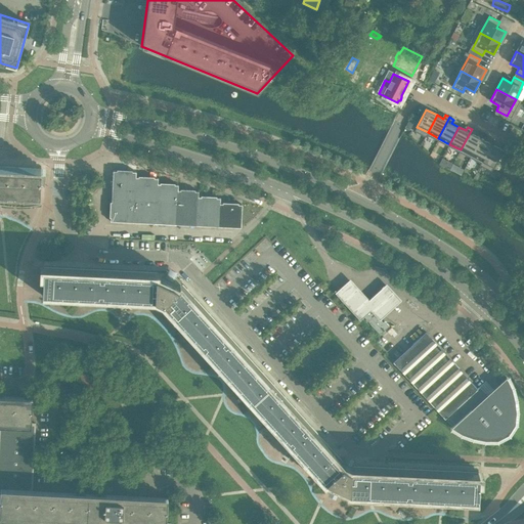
[(474,134),(476,131),(472,129),(461,149),(471,156),(480,138),(474,134)]
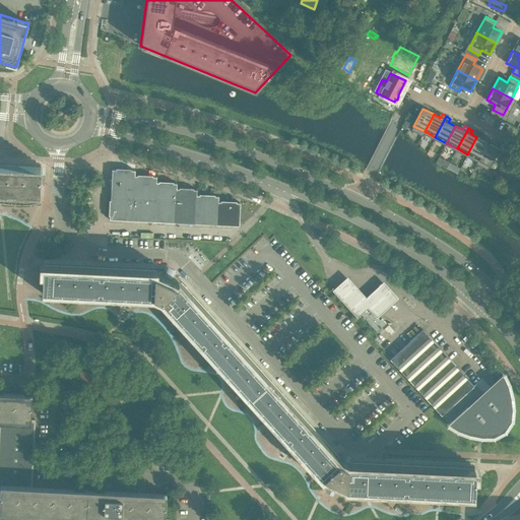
[(485,137),(483,140),(476,137),(467,154),(478,159),(490,139),(485,137)]
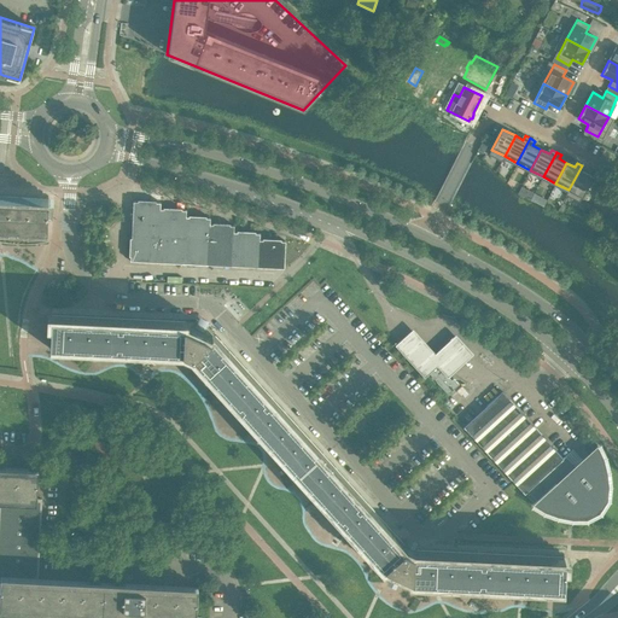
[(584,172),(587,168),(582,165),(569,190),(582,197),(593,176),(584,172)]
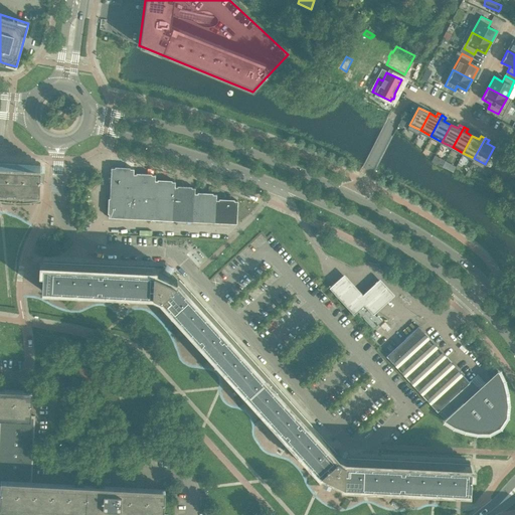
[(38,201),(40,166),(0,163),(0,201),(2,202),(9,203),(17,203),(24,203),(32,202),(39,201),(38,201)]
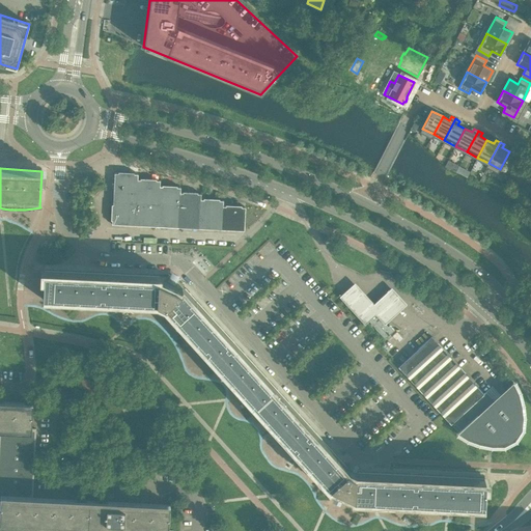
[(136,202),(137,179),(138,174),(134,173),(134,172),(118,172),(118,173),(114,173),(113,201),(136,202)]
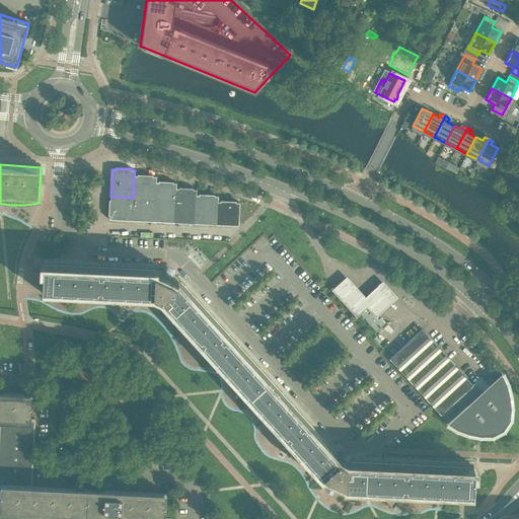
[(109,200),(108,216),(109,216),(109,219),(153,221),(155,182),(156,182),(156,176),(153,176),(153,175),(137,174),(137,175),(134,175),(133,198),(110,197),(110,200),(109,200)]
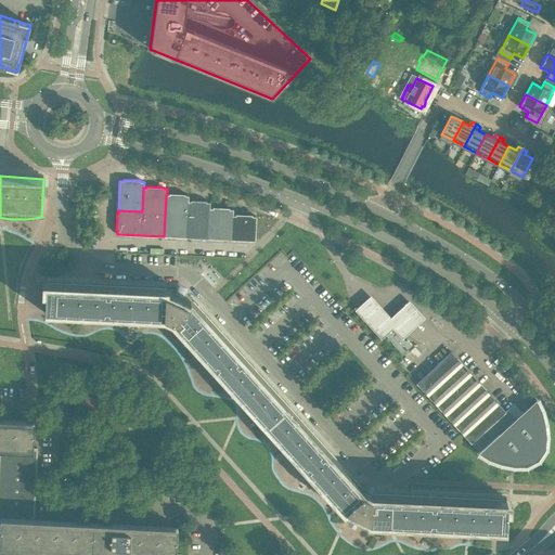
[(188,202),(189,202),(189,196),(185,195),(185,194),(170,194),(170,195),(167,195),(166,195),(164,236),(185,237),(188,202)]
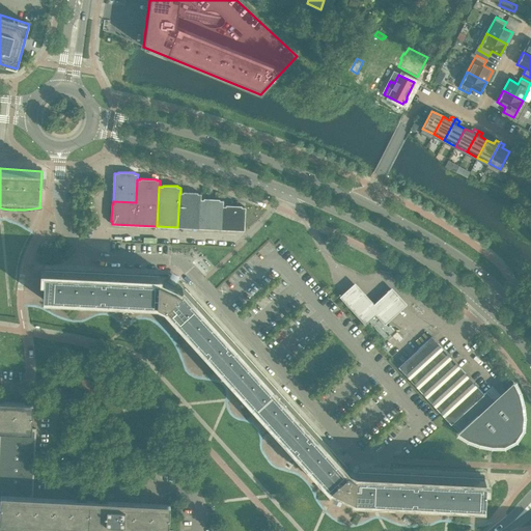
[(200,199),(201,194),(197,194),(197,193),(183,192),(183,193),(180,193),(179,193),(177,227),(198,228),(200,199)]
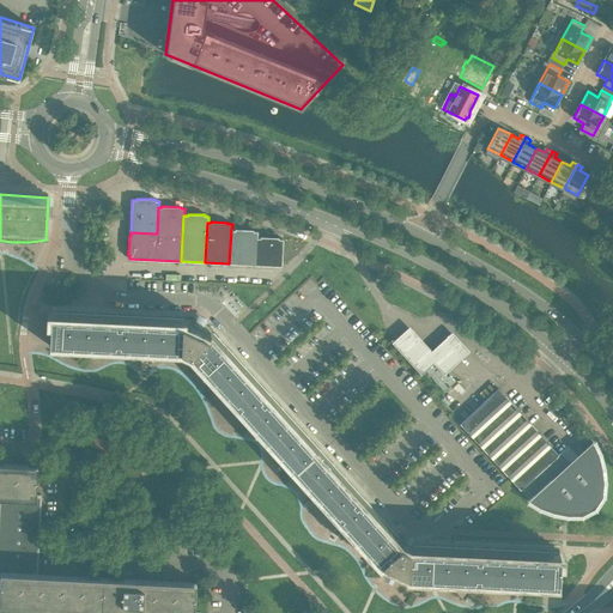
[(256,238),(258,238),(258,231),(253,231),(254,230),(235,229),(235,230),(231,230),(229,263),(255,265),(256,238)]
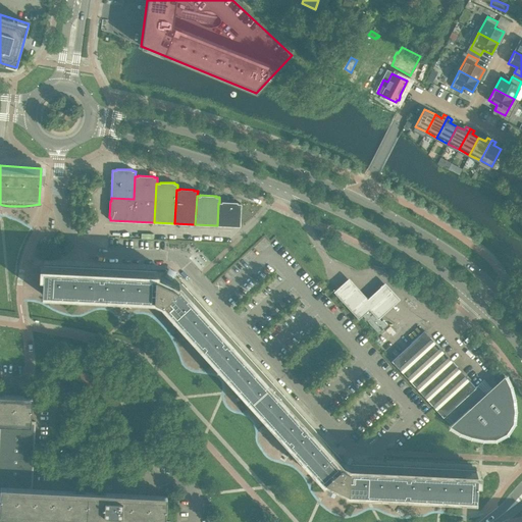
[(240,226),(241,204),(238,204),(238,203),(222,202),(222,203),(219,203),(218,203),(217,225),(240,226)]
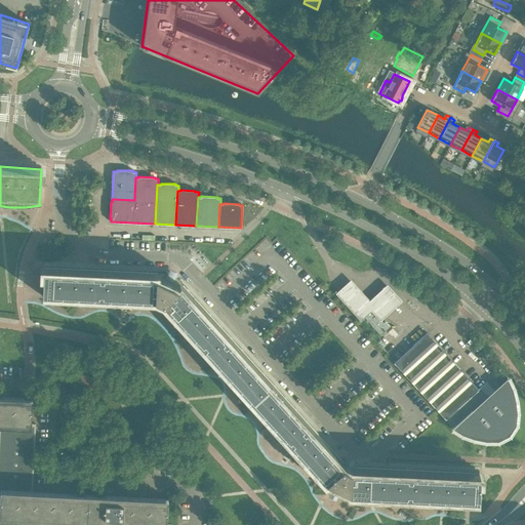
[(266,376),(175,277),(175,276),(168,272),(168,274),(44,268),(42,296),(75,298),(75,295),(123,298),(122,300),(155,301),(154,305),(160,308),(161,306),(183,329),(185,327),(216,362),(215,364),(244,396),(266,376)]
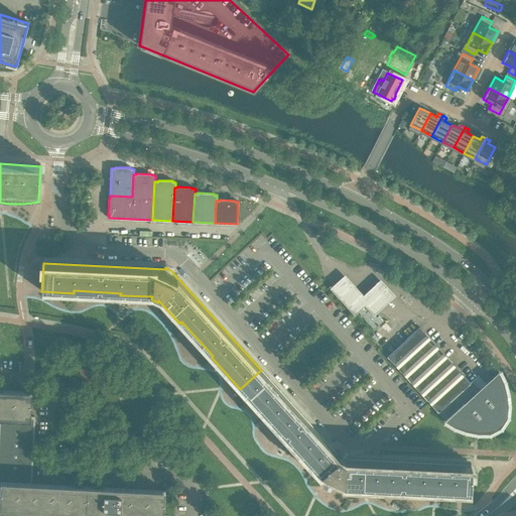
[(330,288),(354,315),(365,306),(373,315),(395,296),(380,280),(363,295),(345,275),(330,288)]
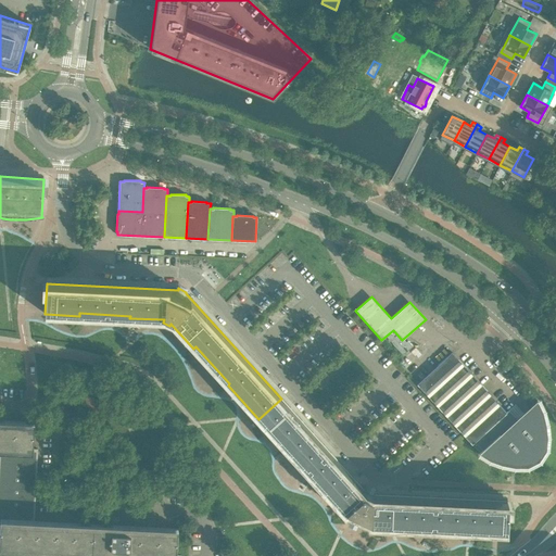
[(404,340),(405,339),(404,338),(393,326),(384,333),(383,335),(384,335),(403,355),(413,346),(407,341),(406,342),(404,340)]
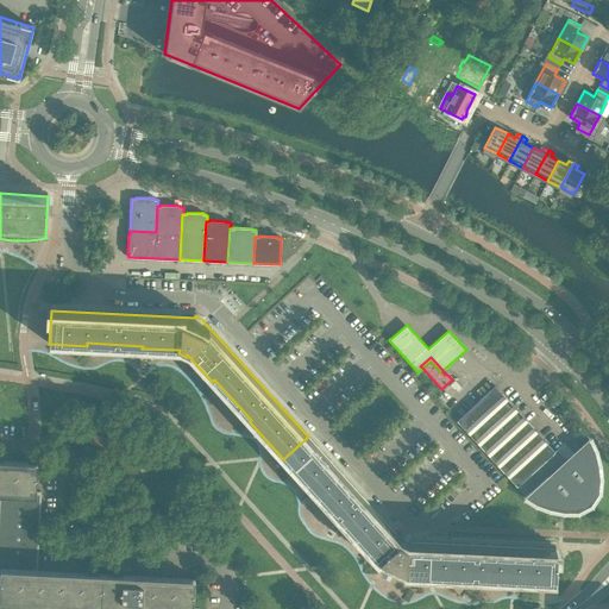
[(554,452),(525,419),(495,385),(494,387),(493,387),(489,390),(490,390),(457,421),(516,487),(520,484),(528,493),(525,496),(526,497),(537,503),(550,508),(564,510),(577,510),(590,504),(597,493),(598,478),(597,465),(594,451),(588,440),(589,440),(588,438),(565,458),(558,450),(554,452)]
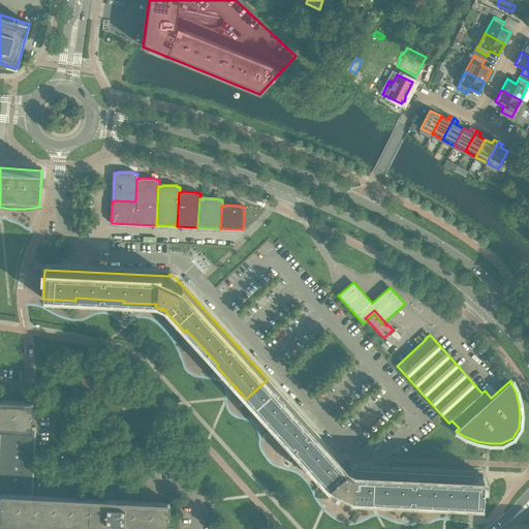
[(483,476),(353,470),(354,468),(348,465),(347,467),(268,379),(246,399),(272,428),(273,426),(306,461),(304,463),(325,488),(330,485),(337,488),(333,496),(333,497),(340,501),(344,491),(351,495),(351,499),(384,501),(384,498),(433,500),(433,503),(481,506),(483,476)]
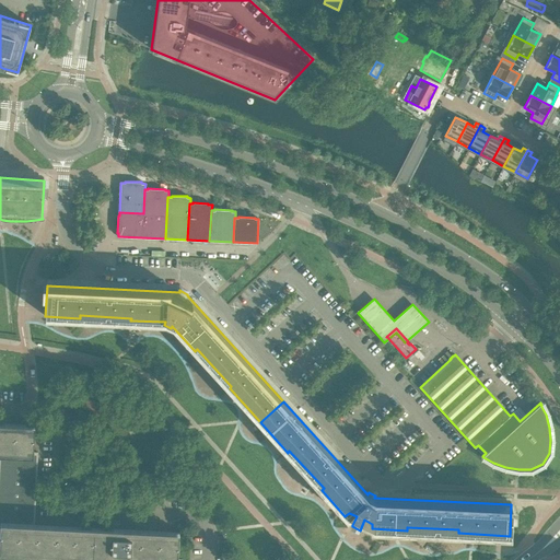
[(33,452),(34,428),(0,426),(0,526),(0,527),(0,526),(34,528),(37,453),(33,452)]
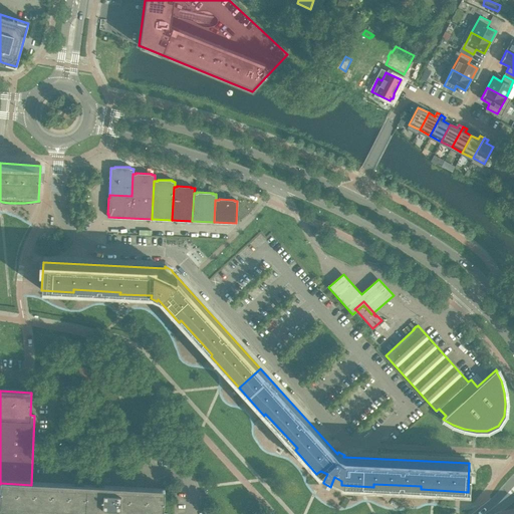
[(84,448),(84,434),(72,433),(71,447),(84,448)]
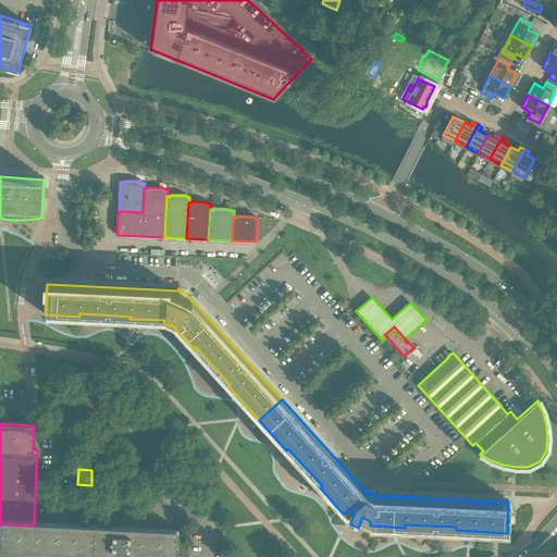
[(176,556),(177,532),(34,525),(0,523),(0,524),(0,523),(0,547),(143,555),(143,556),(181,556),(176,556)]
